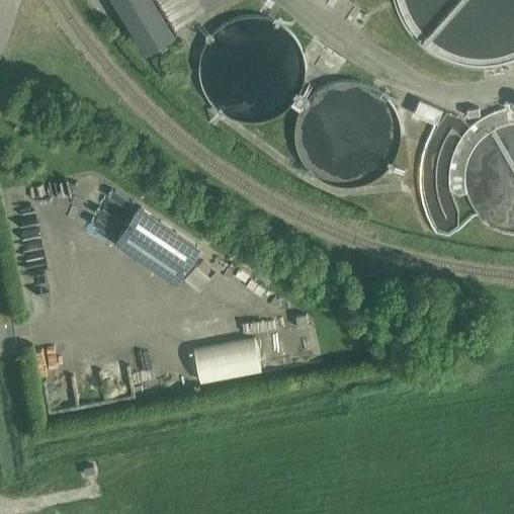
[(144,0),(116,0),(147,51),(160,44),(167,38),(144,0)]
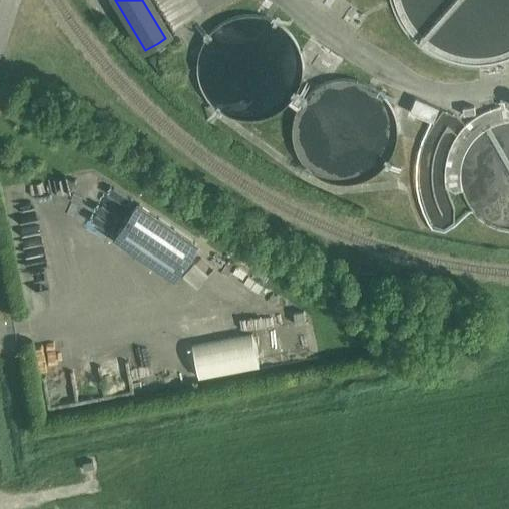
[(416,96),(409,112),(433,123),(440,106),(416,96)]
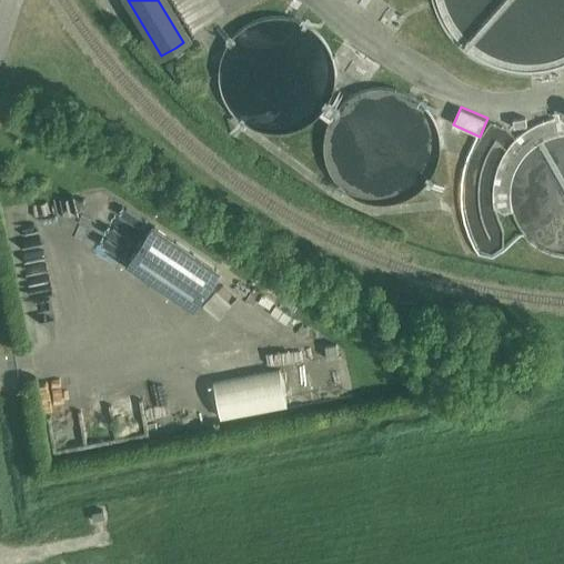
[(58,200),(60,227),(93,224),(91,198),(58,200)]
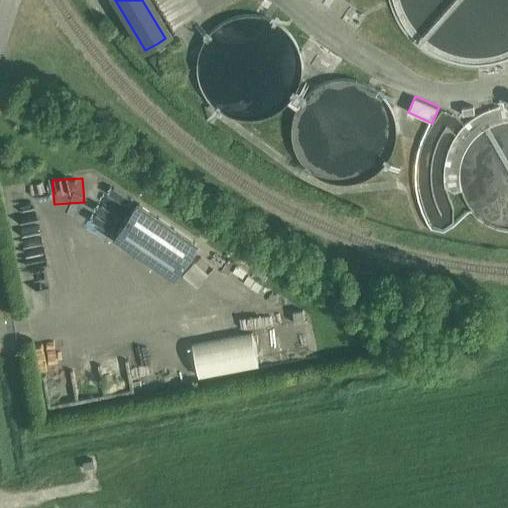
[(110,242),(170,282),(193,248),(133,208),(110,242)]
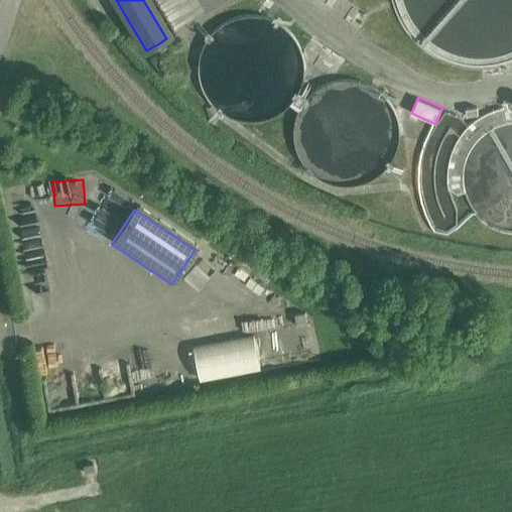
[(198,381),(261,375),(257,339),(194,345),(198,381)]
